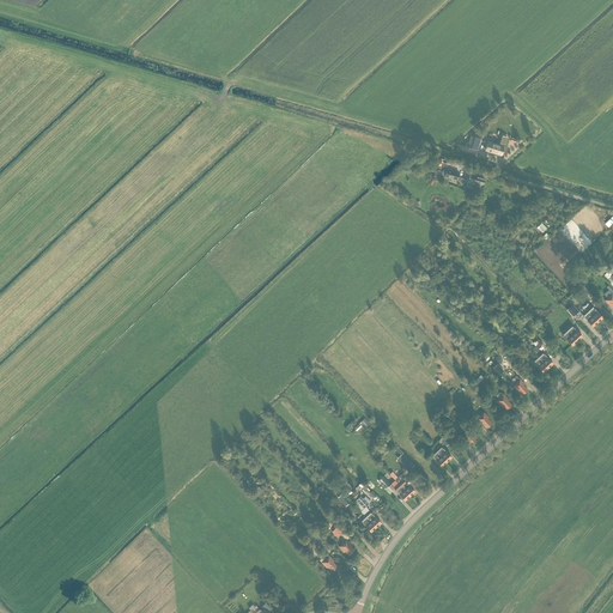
[(499,145),(491,143),(489,141),(486,150),(489,151),(502,155),(504,146),(503,146),(504,144),(505,144),(508,138),(502,135),(499,145)]
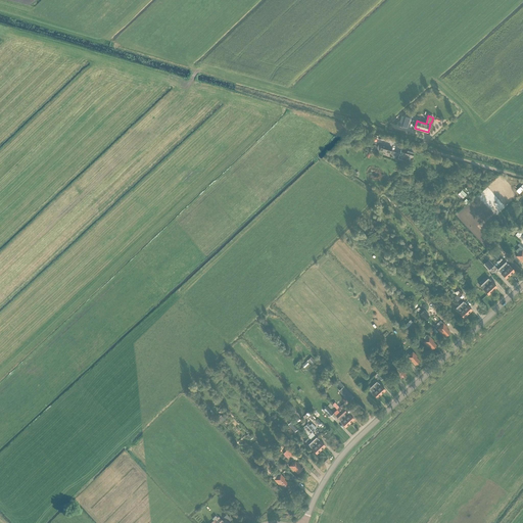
[(399,126),(407,128),(410,119),(402,116),(399,126)]
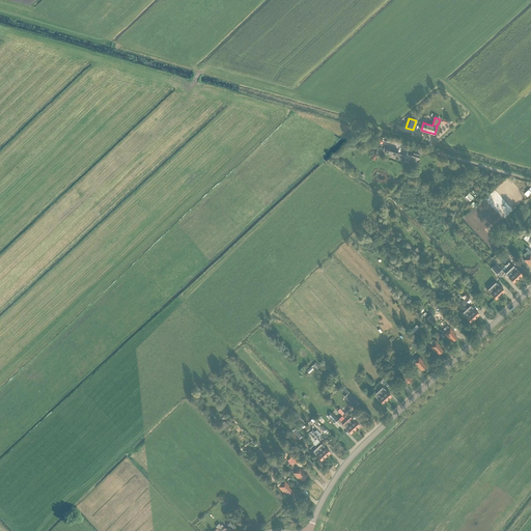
[(397,148),(387,145),(387,146),(384,145),(382,151),(385,152),(395,156),(397,148)]
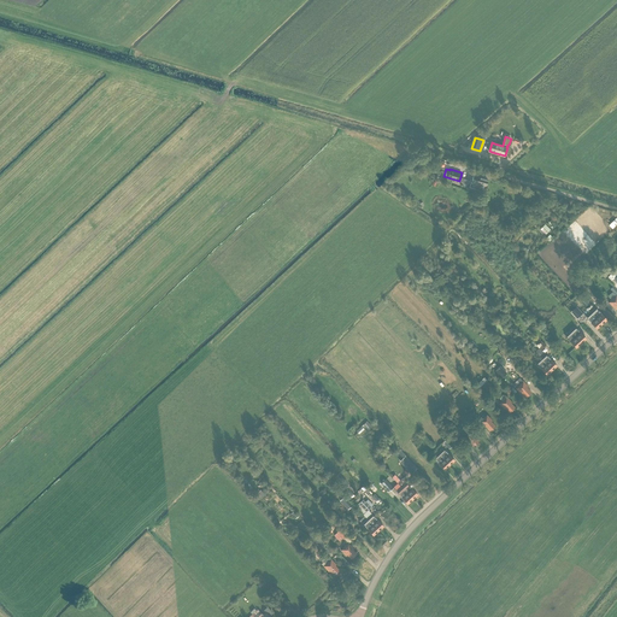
[(477,175),(474,174),(471,182),(470,181),(469,187),(482,191),(483,186),(486,186),(487,178),(481,177),(482,176),(477,174),(477,175)]
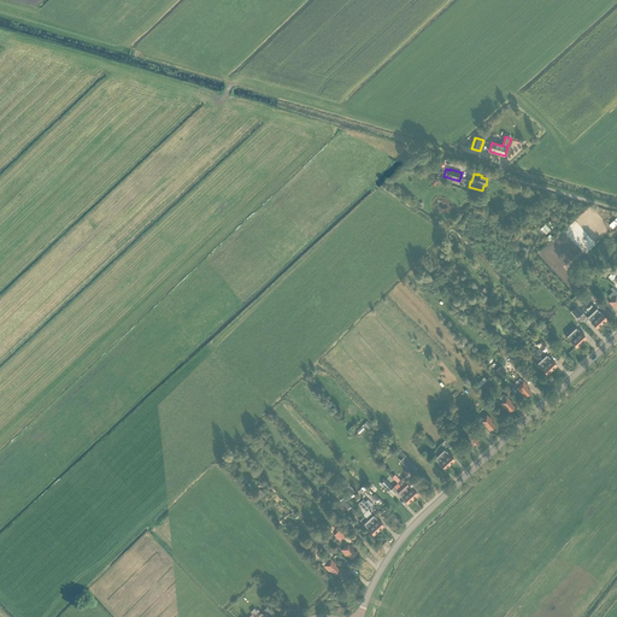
[(546,224),(545,224),(540,229),(545,234),(551,229),(548,228),(550,227),(547,224),(546,224)]
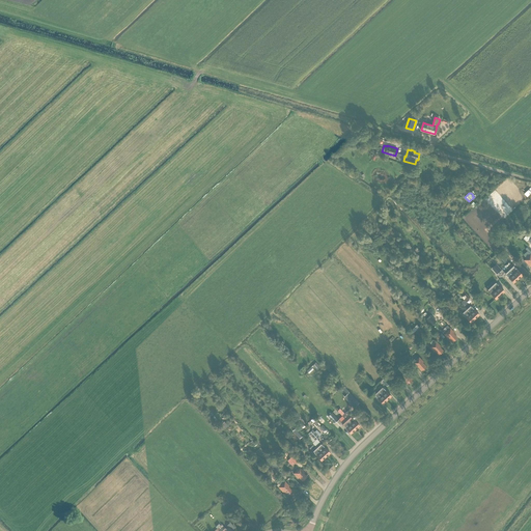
[(462,239),(463,238),(454,228),(453,229),(462,239)]
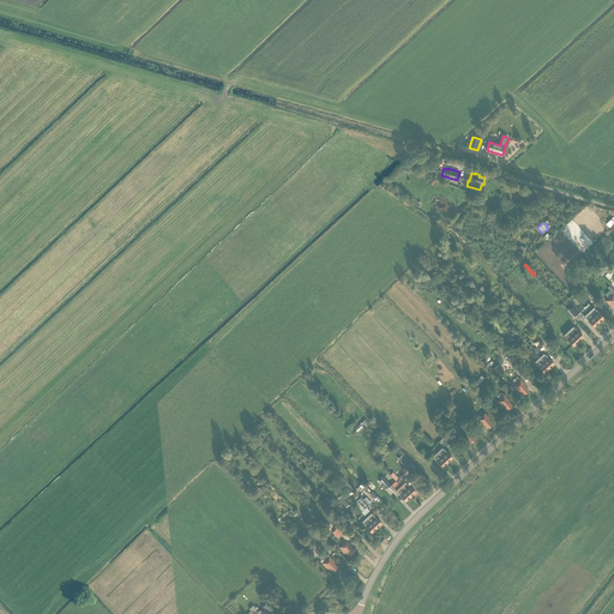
[(601,304),(605,300),(599,293),(595,296),(601,304)]
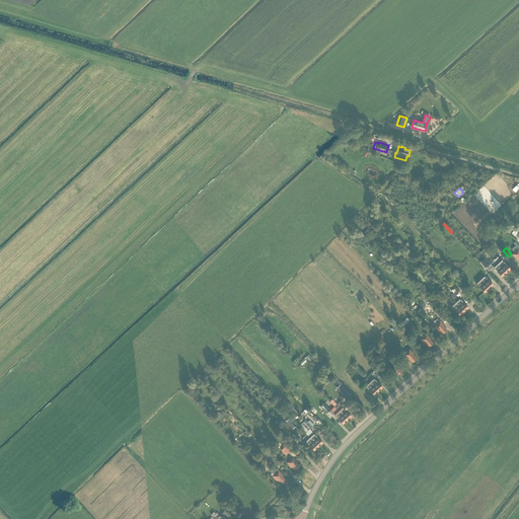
[(494,267),(485,257),(483,258),(479,261),(480,262),(489,272),(494,267)]
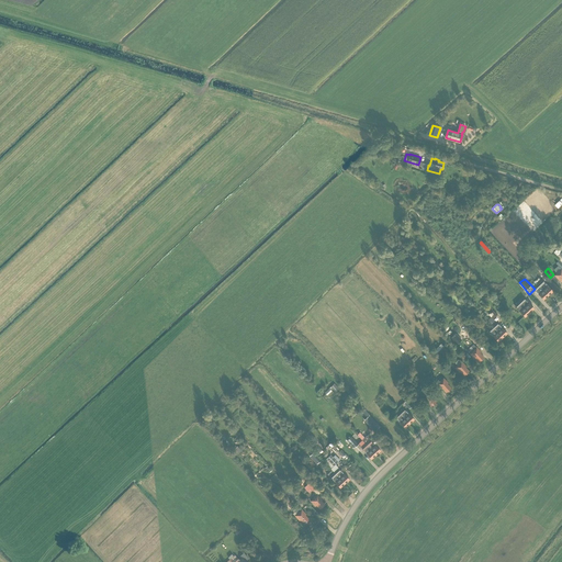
[(542,290),(548,295),(552,291),(548,285),(546,283),(543,285),(544,288),(542,290)]
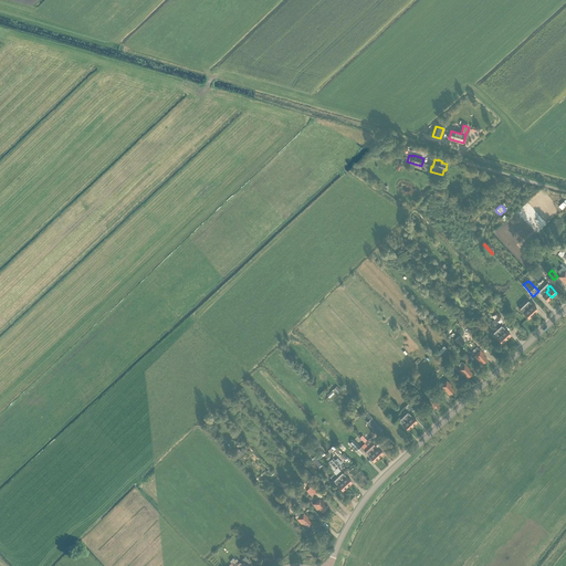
[(552,297),(546,292),(545,293),(543,291),(541,294),(542,296),(547,302),(552,297)]
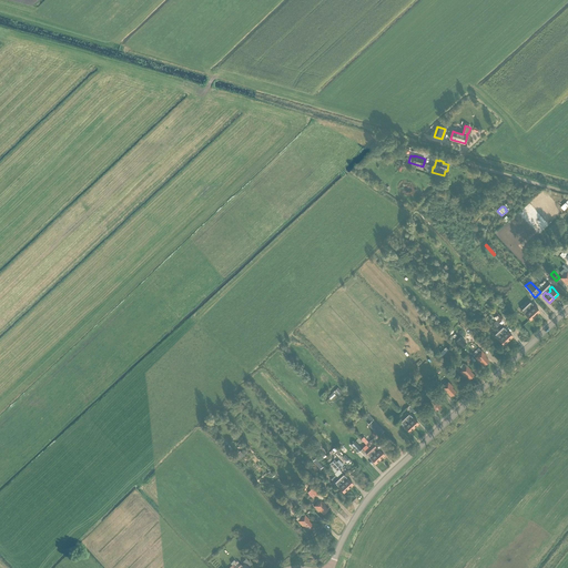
[(525,314),(535,306),(531,303),(530,303),(528,300),(519,307),(523,311),(523,312),(525,314)]
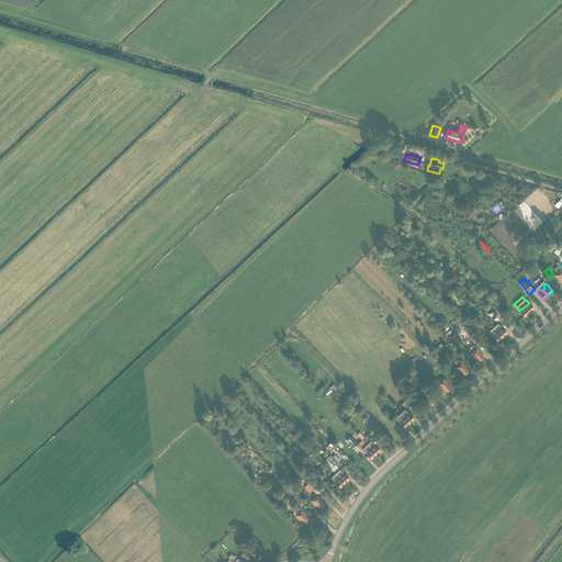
[(529,303),(519,311),(525,316),(534,308),(529,303)]
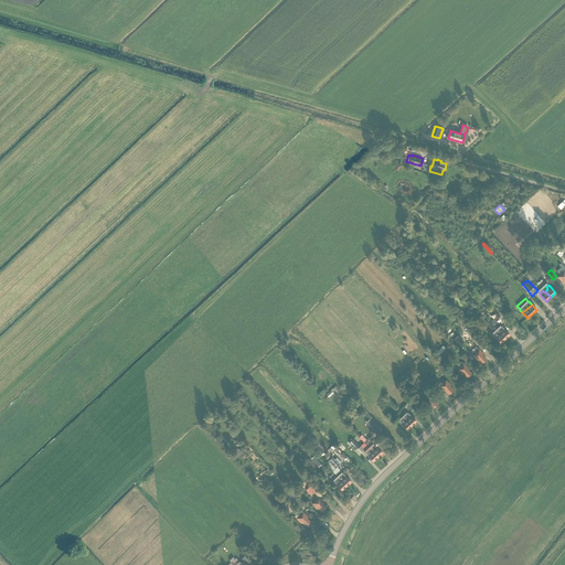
[(502,328),(498,331),(500,333),(505,339),(510,334),(502,327),(502,328)]
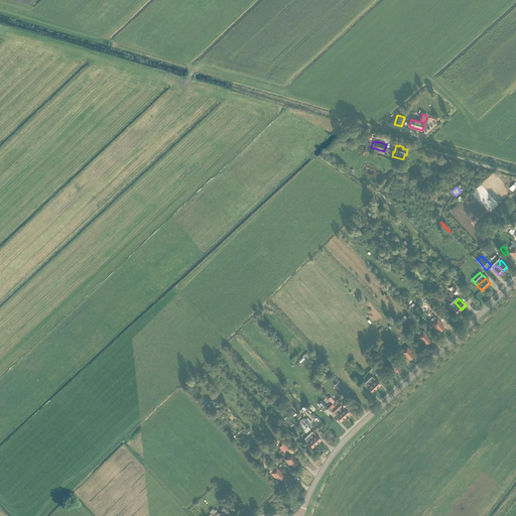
[(453,308),(457,304),(455,302),(452,299),(447,302),(450,305),(453,308)]
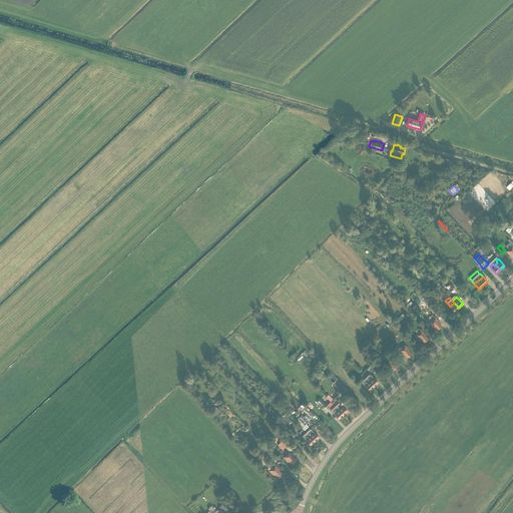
[(454,312),(459,308),(454,303),(450,307),(454,312)]
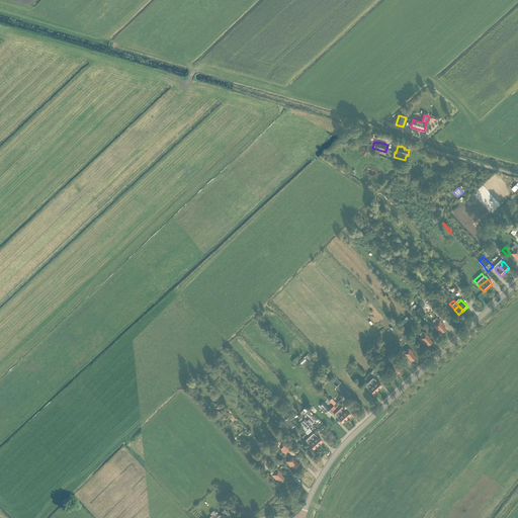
[(415,312),(421,318),(426,313),(420,307),(415,312)]
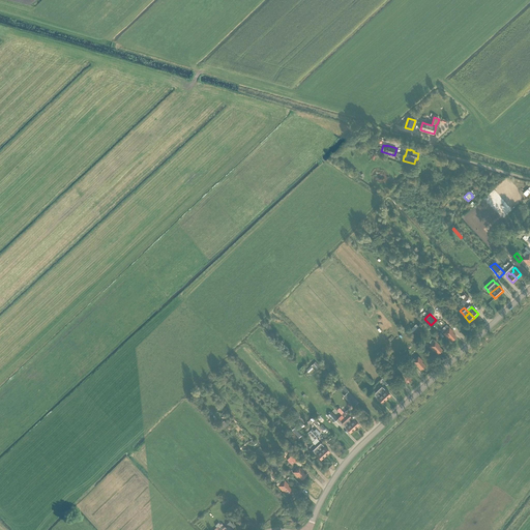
[(418,326),(413,320),(406,326),(411,333),(418,326)]
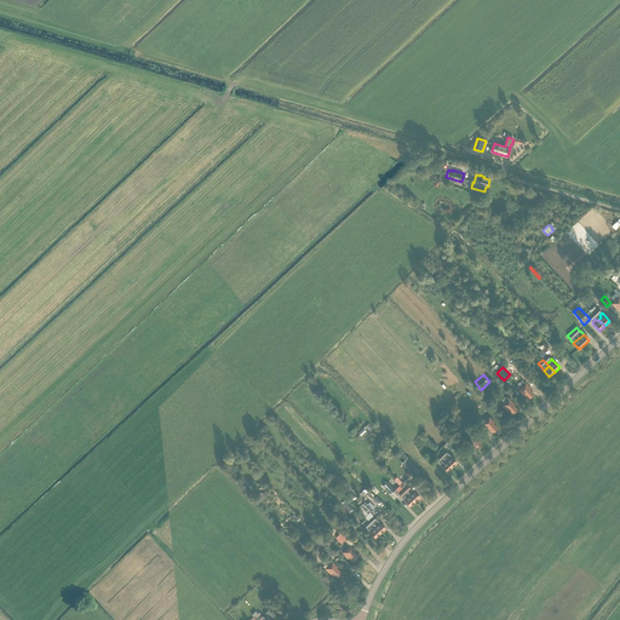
[(530,389),(522,379),(515,386),(518,390),(523,396),(524,395),(528,399),(534,394),(529,390),(530,389)]
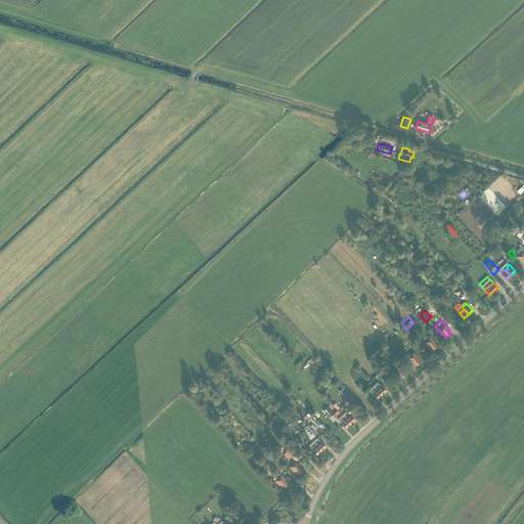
[(426,340),(424,343),(428,347),(429,346),(432,350),(437,346),(434,342),(435,341),(429,335),(427,337),(427,336),(424,338),(426,340)]
